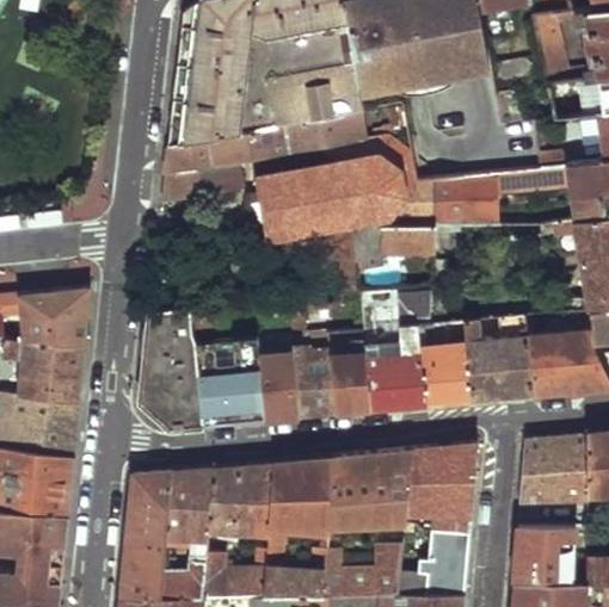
[(198,0),(180,14),(167,147),(357,115),(360,115),(356,90),(339,0),(198,0)]
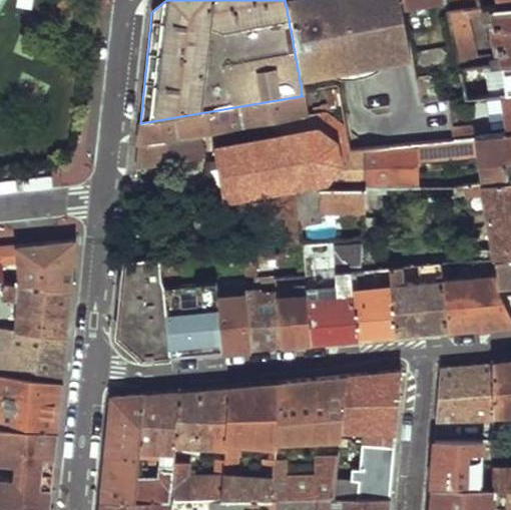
[(285,0),(299,75),(321,70),(327,72),(330,74),(336,75),(340,76),(344,76),(354,76),(359,76),(365,74),(371,72),(377,69),(383,66),(387,63),(392,59),(410,55),(409,54),(402,13),(399,0),(285,0)]
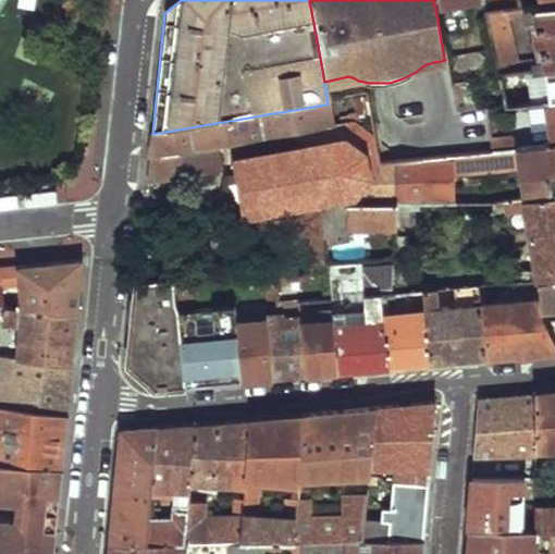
[(433,0),(436,14),(484,4),(482,0),(433,0)]
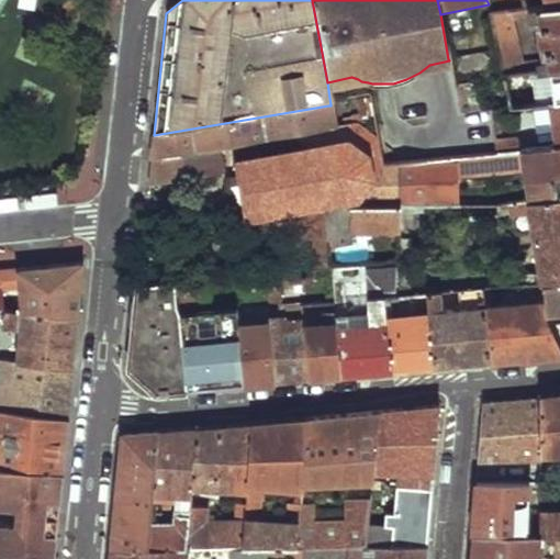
[(559,0),(538,0),(541,12),(559,8),(559,0)]
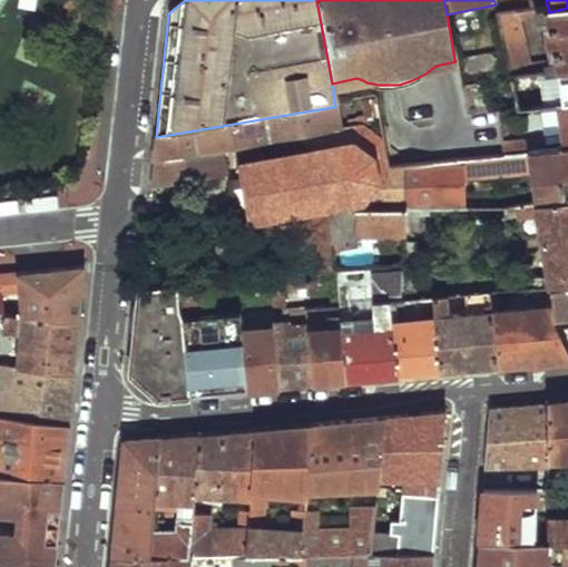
[(567,8),(549,12),(546,13),(532,16),(498,22),(503,51),(509,81),(550,75),(567,72),(567,8)]
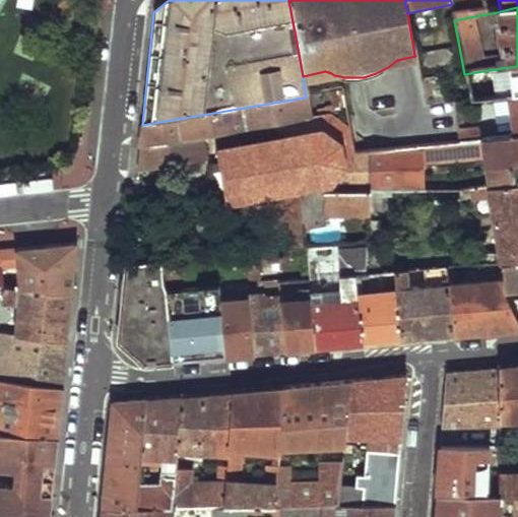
[(415,56),(419,81),(438,78),(464,74),(459,47),(414,55),(415,56)]
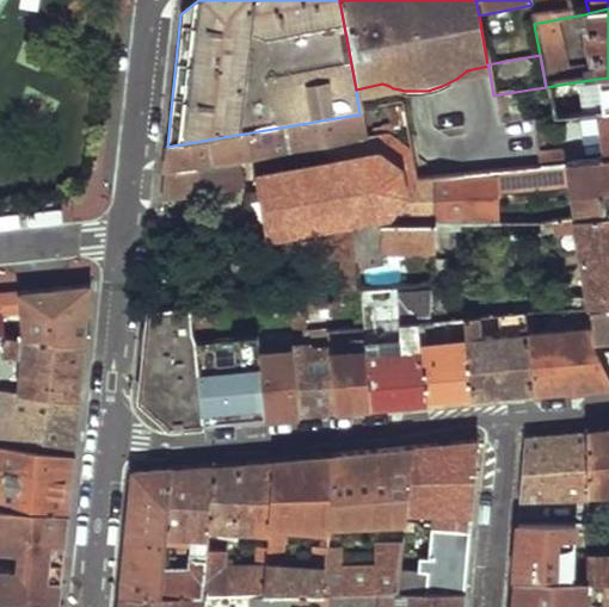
[(608,78),(590,80),(596,111),(608,109),(608,78)]
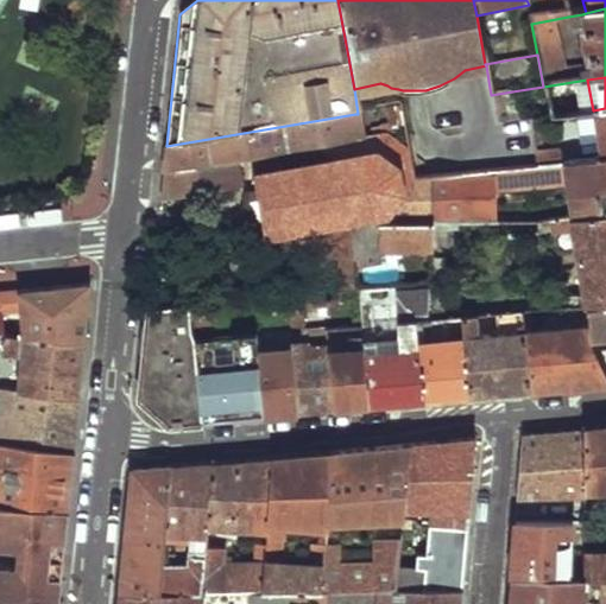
[(544,119),(561,120),(562,94),(545,94),(544,119)]
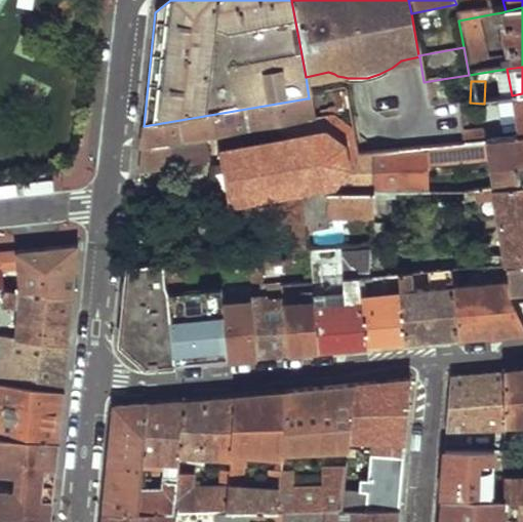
[(522,93),(512,95),(521,136),(522,135),(522,93)]
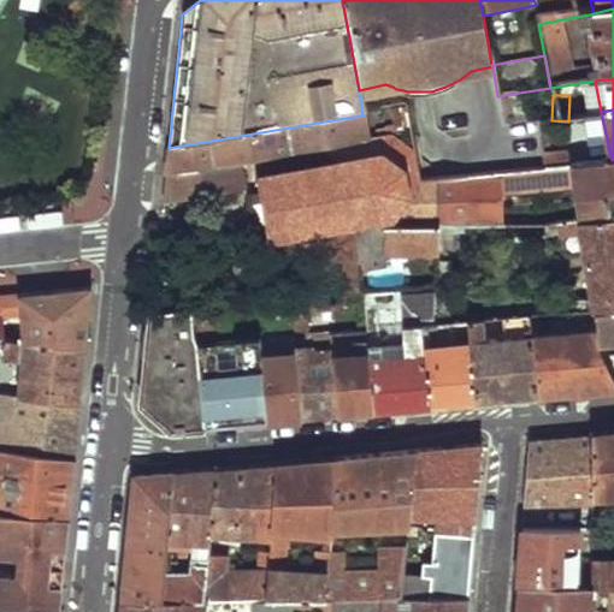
[(169,148),(165,177),(247,162),(335,147),(364,142),(360,116),(169,148)]
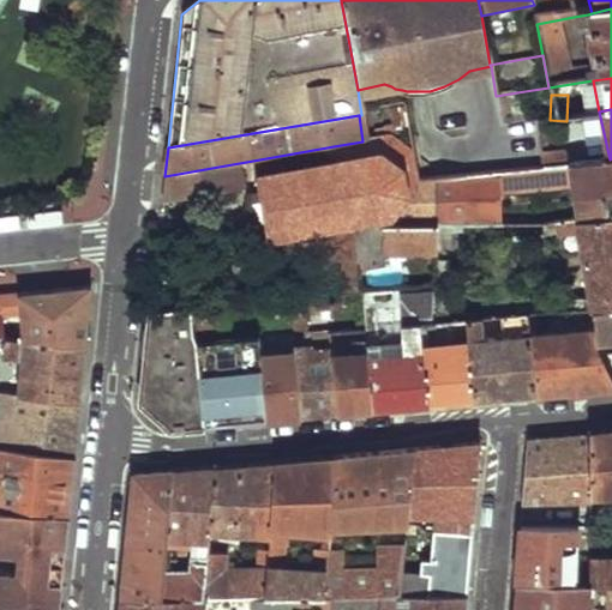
[(267,207),(271,239),(337,228),(359,224),(359,229),(436,227),(436,181),(414,183),(409,152),(389,137),(363,142),(334,146),(336,165),(262,177),(267,207)]
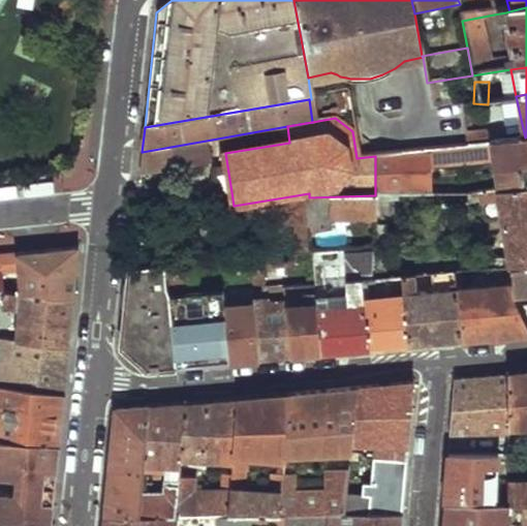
[(467,131),(469,145),(486,143),(488,142),(487,129),(467,131)]
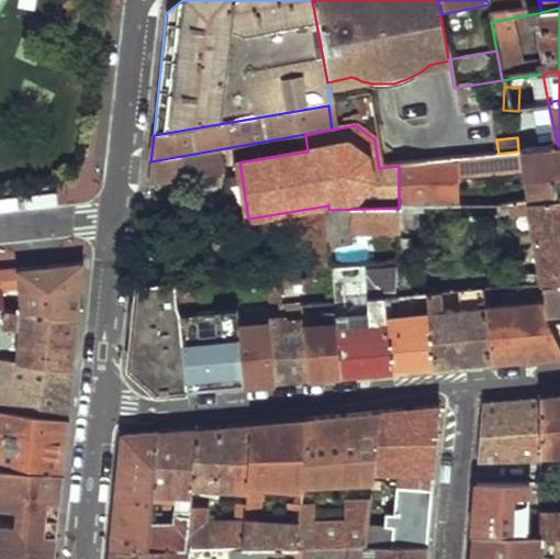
[(519,170),(525,202),(559,198),(559,145),(558,146),(518,151),(516,152),(519,170)]
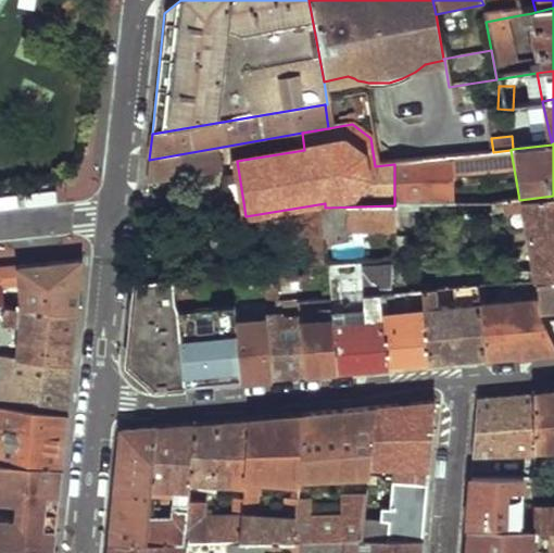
[(149,160),(146,185),(225,171),(223,147),(149,160)]
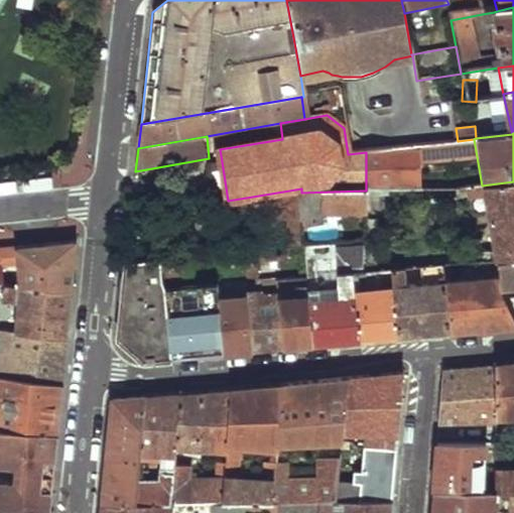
[(366,152),(366,190),(379,190),(422,188),(421,164),(477,156),(474,139),(458,141),(366,152)]
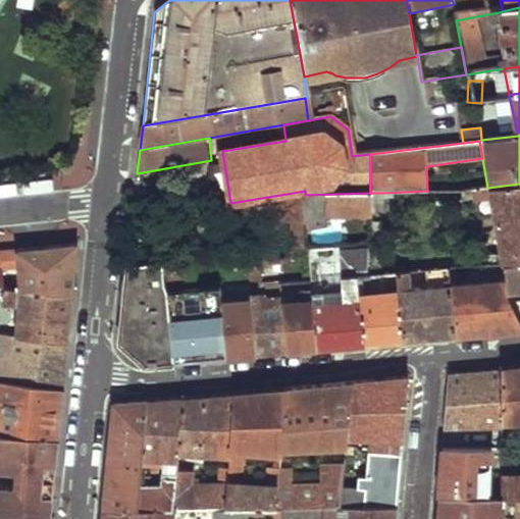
[(489,197),(505,263),(519,261),(519,184),(487,188),(472,189),(473,199),(489,197)]
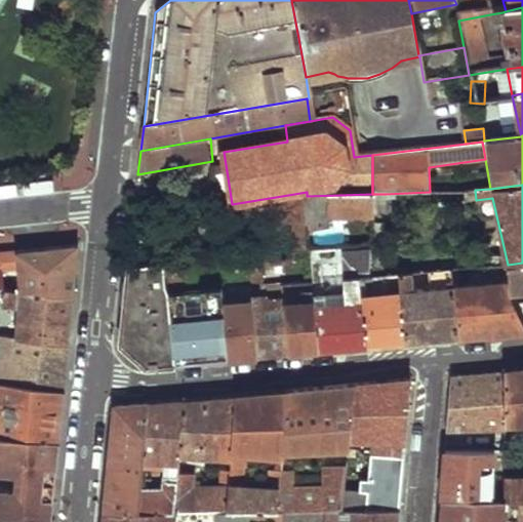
[(290,224),(309,223),(307,196),(307,192),(288,195),(290,224)]
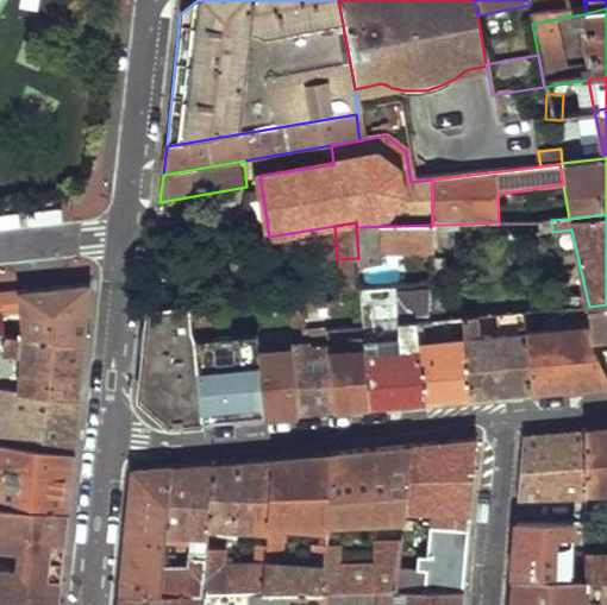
[(356,227),(358,258),(365,257),(382,252),(432,252),(432,249),(432,225),(356,227)]
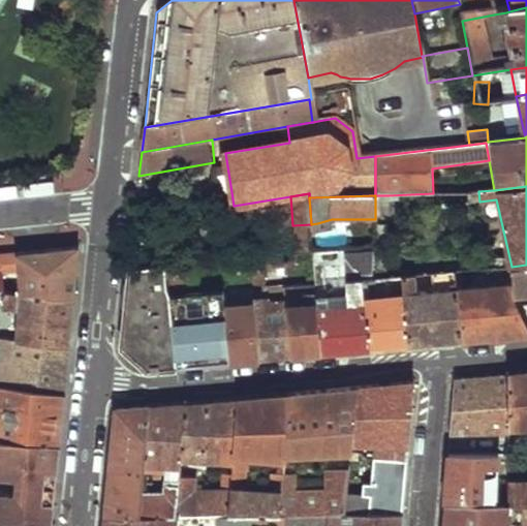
[(389,195),(375,195),(375,216),(388,216),(389,195)]
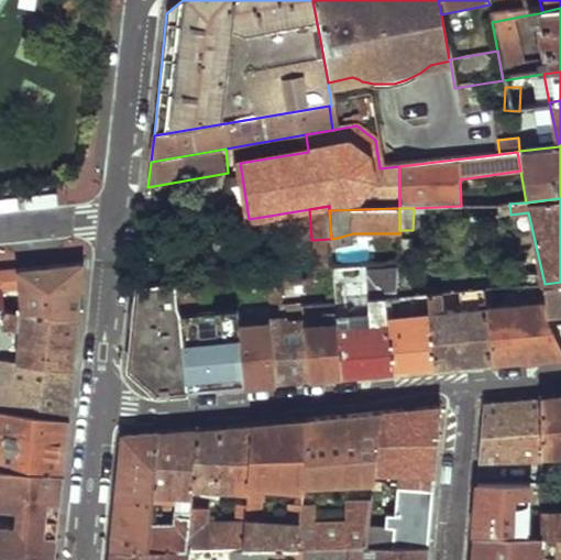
[(413,242),(399,241),(399,249),(398,266),(398,297),(402,297),(410,296),(413,242)]
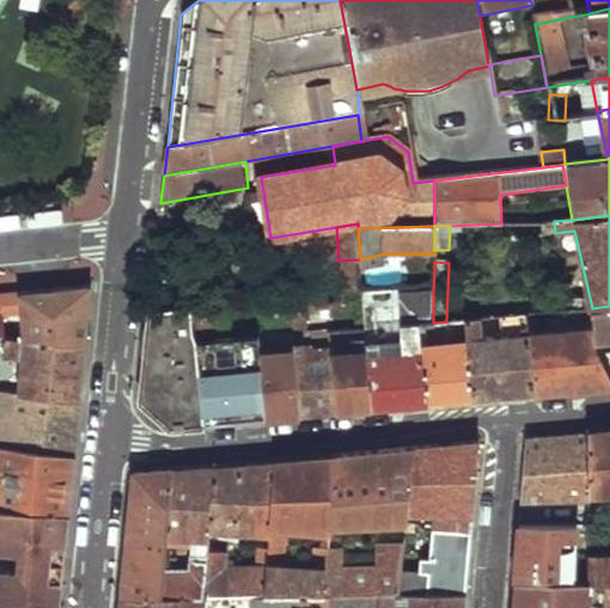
[(420,271),(420,290),(433,289),(434,270),(420,271)]
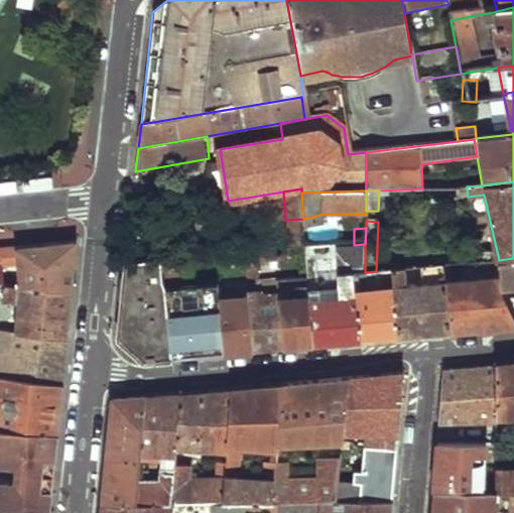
[(304,236),(305,248),(317,248),(315,232),(304,232),(304,236)]
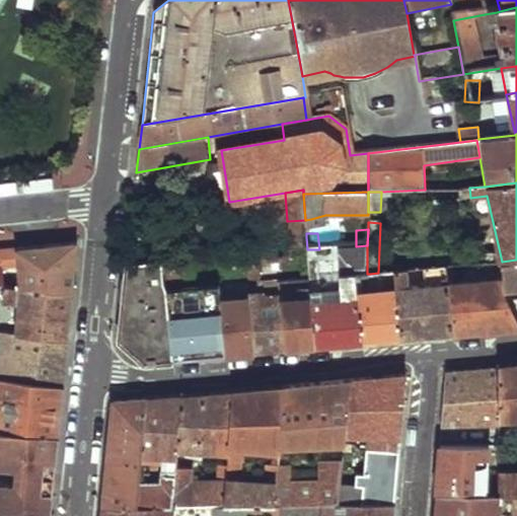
[(279,252),(307,249),(306,237),(278,239),(279,252)]
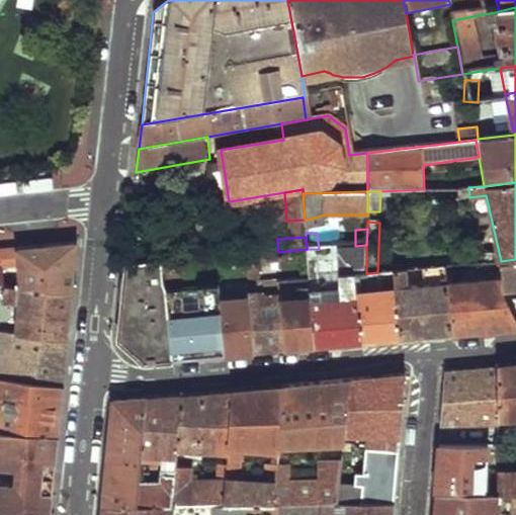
[(14,270),(14,287),(69,294),(74,245),(0,253),(0,270),(14,270)]
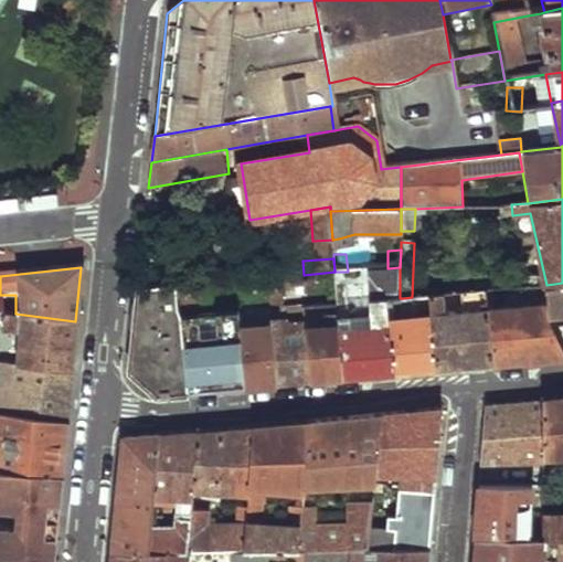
[(338,313),(338,321),(351,320),(349,286),(384,284),(384,292),(385,299),(400,298),(400,267),(388,268),(348,272),(335,272),(337,307),(338,313)]
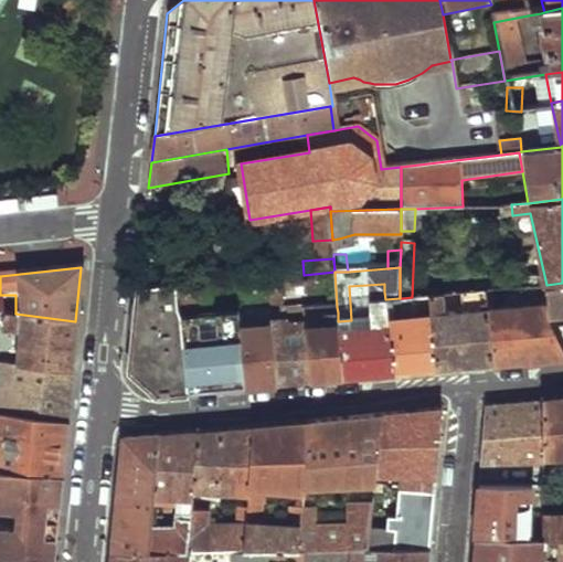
[(272,332),(276,385),(309,383),(306,330),(287,331),(286,318),(279,318),(275,277),(266,278),(272,332)]
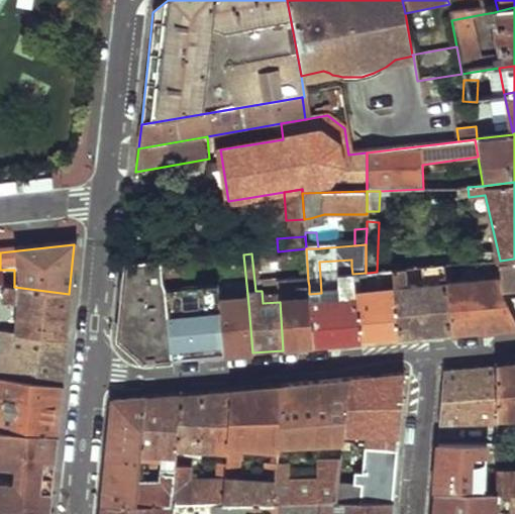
[(514,259),(500,261),(501,275),(503,290),(514,289),(514,259)]
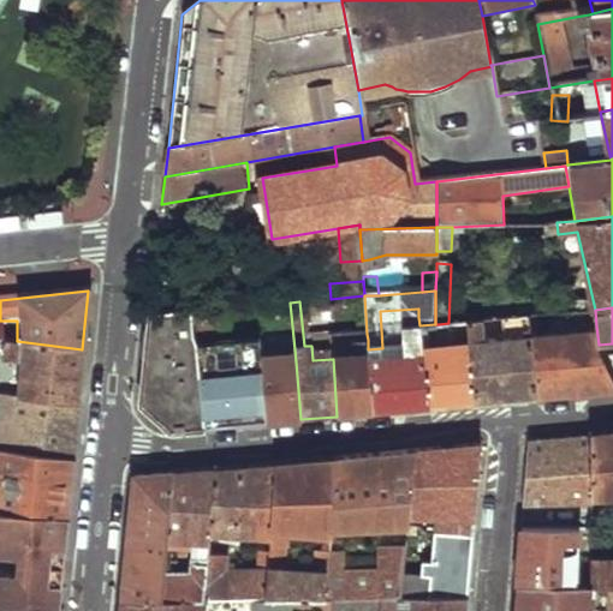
[(198,343),(213,342),(210,309),(189,310),(190,335),(198,343)]
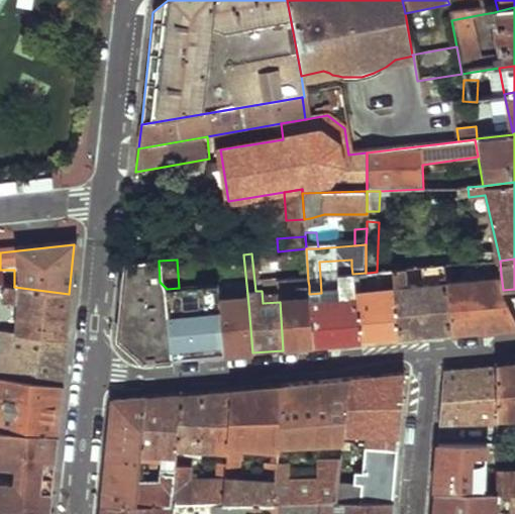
[(118,341),(139,364),(172,361),(167,289),(160,282),(159,261),(125,264),(120,294),(118,341)]
